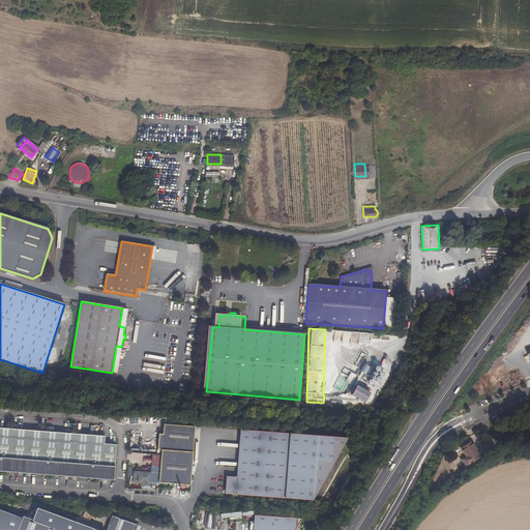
[(333,330),(332,343),(357,344),(358,331),(333,330)]
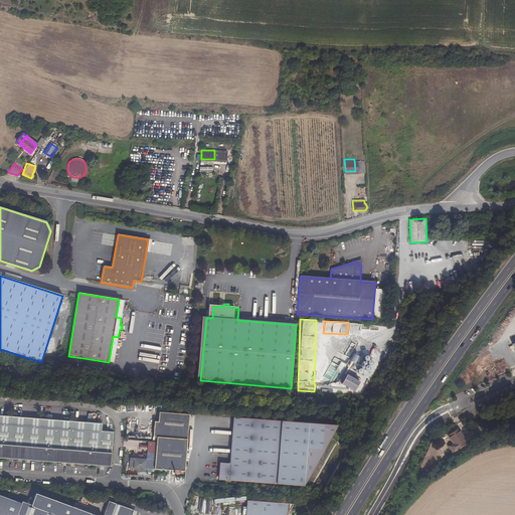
[(118,337),(113,336),(109,362),(114,363),(118,337)]
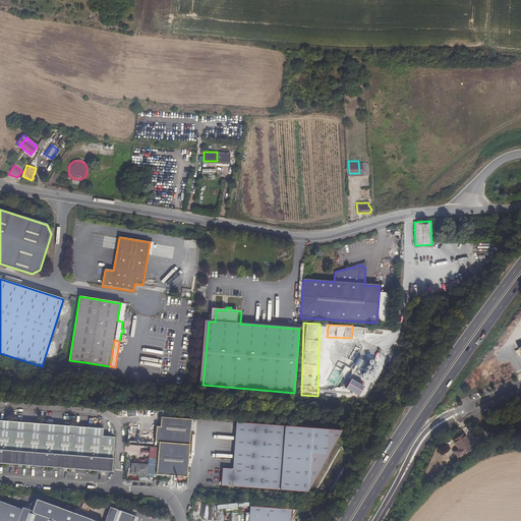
[(356,358),(353,365),(358,368),(361,360),(356,358)]
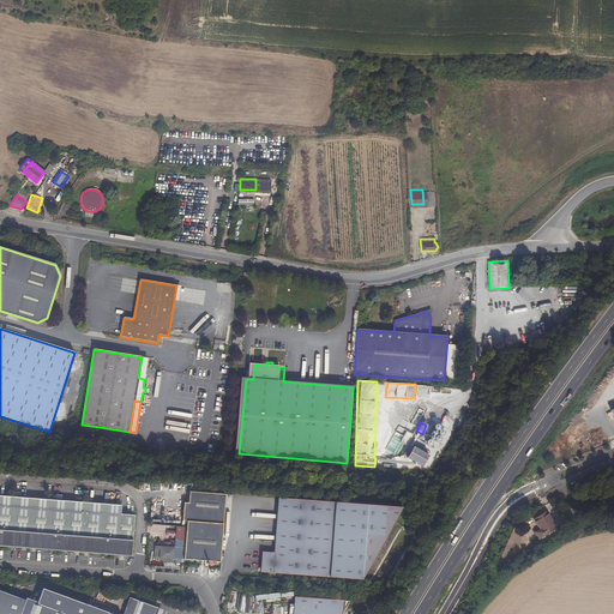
[(97,441),(100,427),(82,425),(79,438),(97,441)]
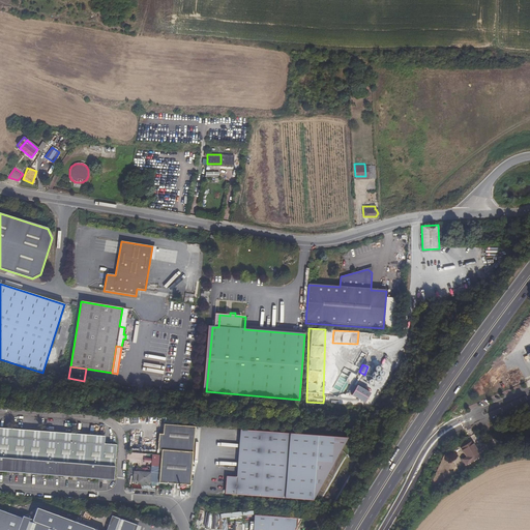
[(372,393),(358,385),(353,395),(365,403),(372,393)]
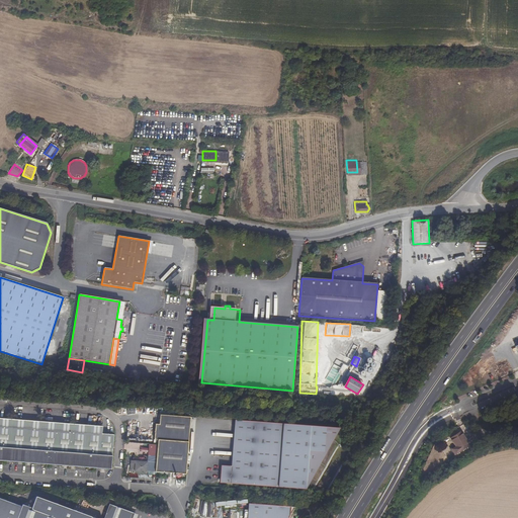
[(188,443),(189,418),(159,416),(158,425),(155,425),(153,440),(157,441),(188,443)]
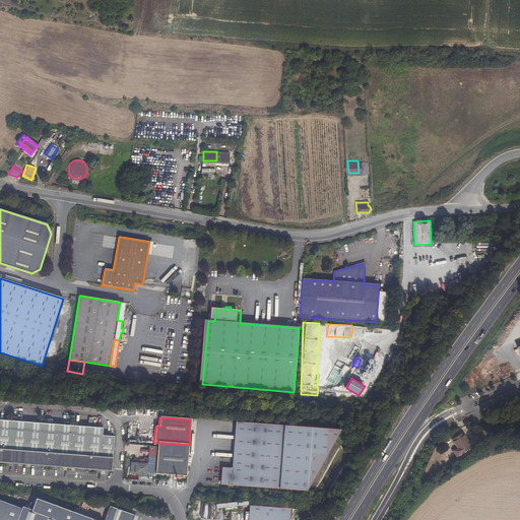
[(0,421),(0,461),(9,462),(9,464),(40,466),(41,464),(55,465),(55,467),(69,468),(73,426),(64,426),(64,427),(53,426),(53,425),(34,423),(34,425),(22,424),(22,421),(3,420),(3,423),(0,421)]
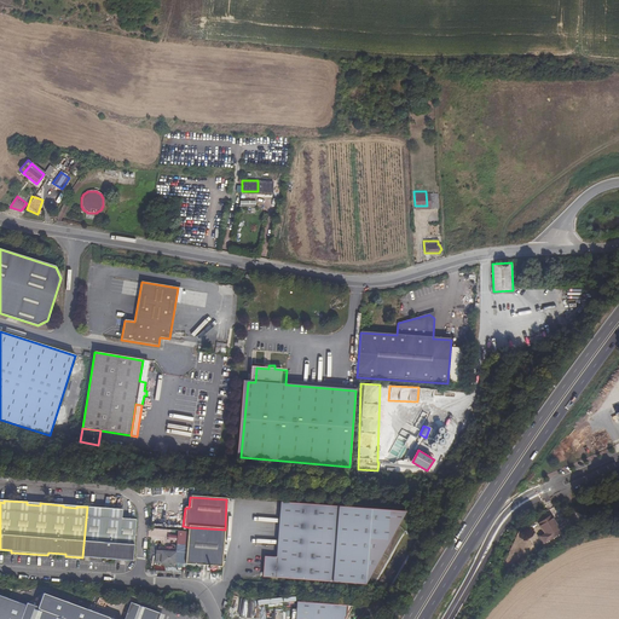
[(337,508),(281,503),(276,559),(265,557),(262,577),(331,583),(337,508)]
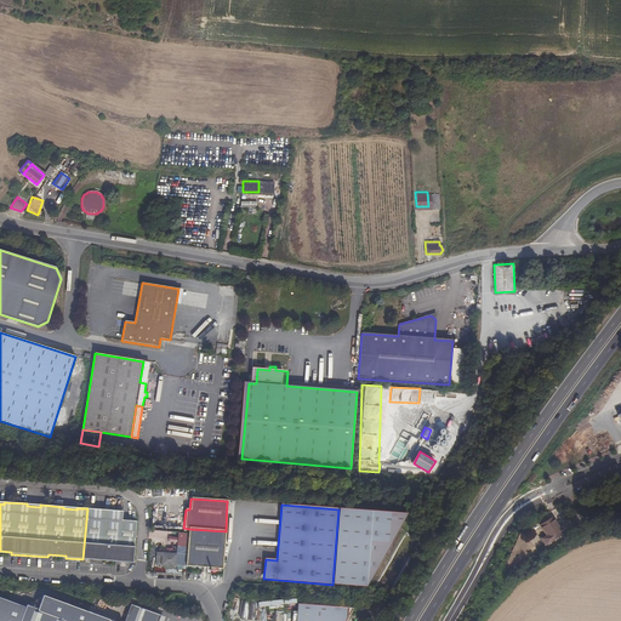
[(87,508),(83,559),(101,562),(101,559),(118,560),(118,563),(134,564),(136,522),(123,520),(123,511),(112,511),(112,512),(97,511),(97,510),(87,508)]
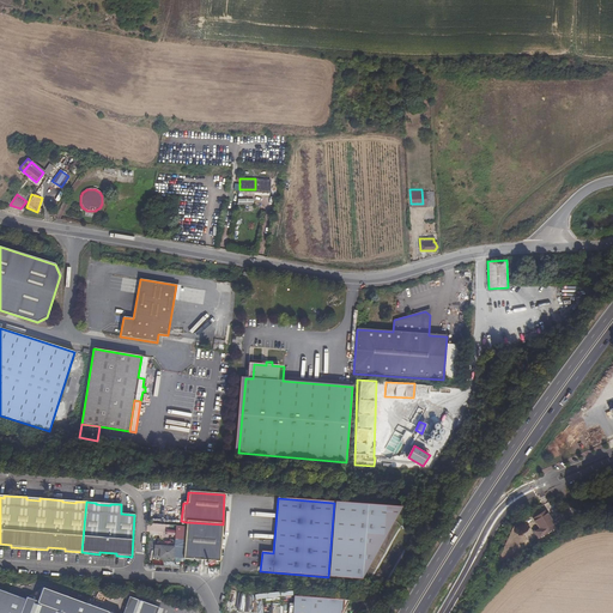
[(404,507),(337,502),(331,576),(363,578),(404,507)]
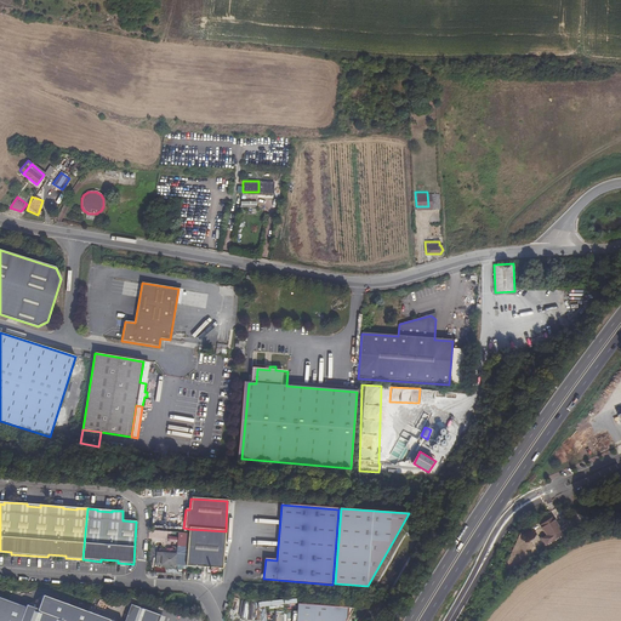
[(547,528),(540,533),(548,545),(560,536),(553,527),(548,529),(547,528)]
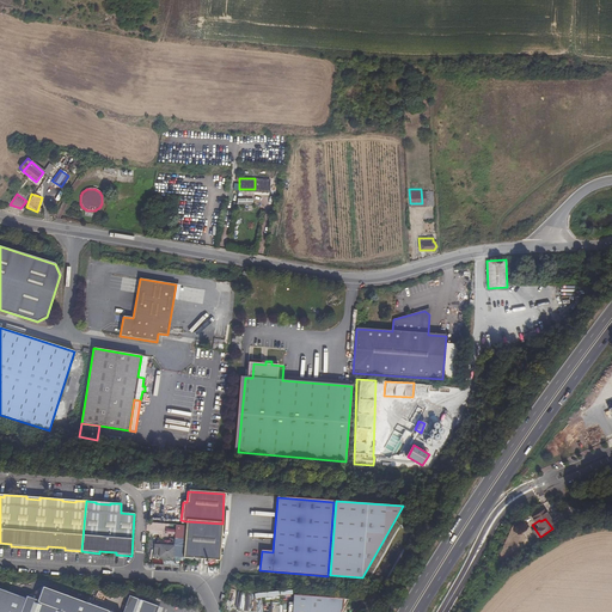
[(165,543),(155,542),(154,557),(173,558),(175,544),(170,544),(165,543)]
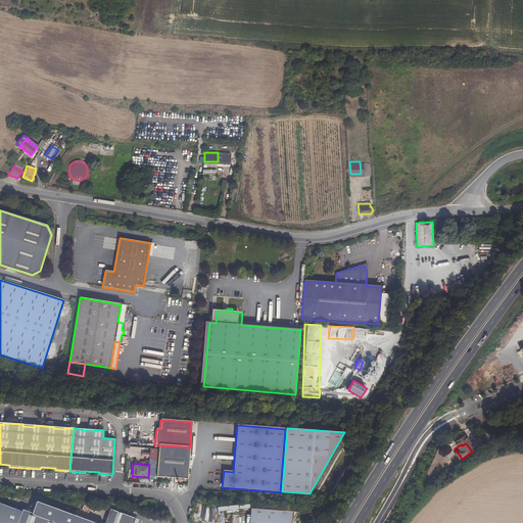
[(19,522),(38,522),(46,504),(40,502),(36,512),(26,508),(25,513),(19,522)]
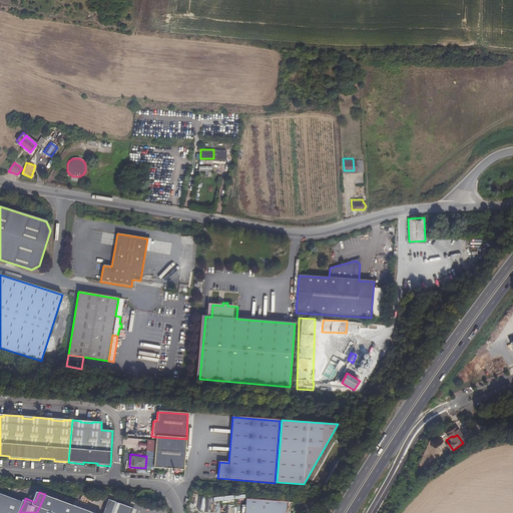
[(0,512),(19,512),(24,503),(0,493),(0,512)]
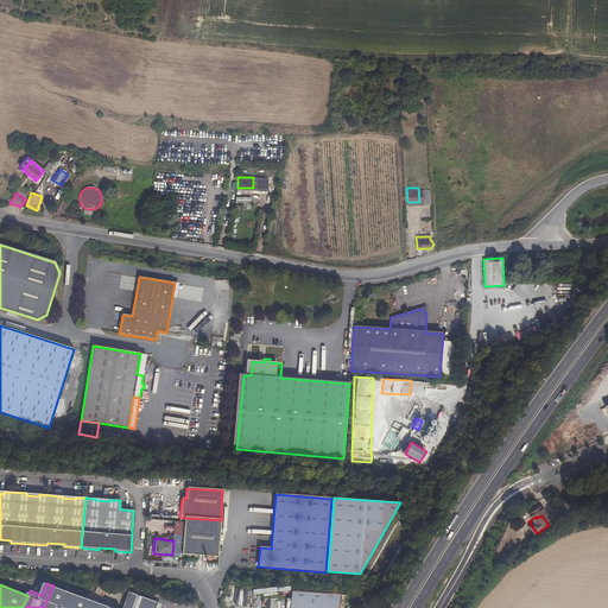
[(54,586),(44,607),(107,607),(108,607),(54,586)]
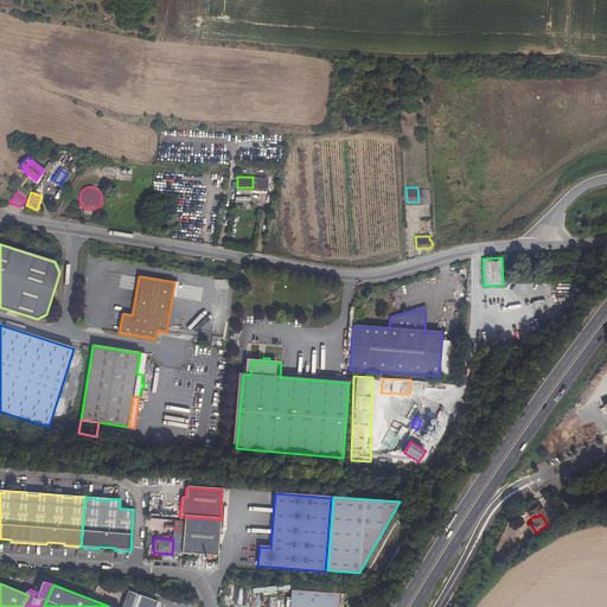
[(337,606),(339,605),(339,594),(289,590),(288,606),(337,606)]
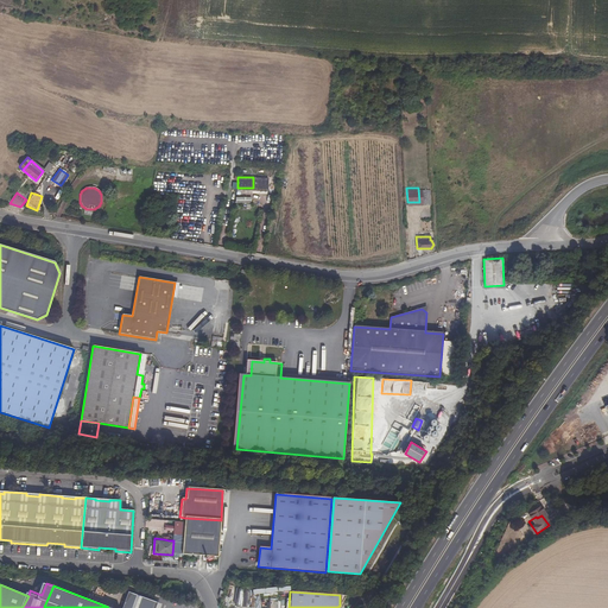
[(154,607),(158,602),(131,593),(125,607),(111,607),(108,607),(107,607),(154,607)]
